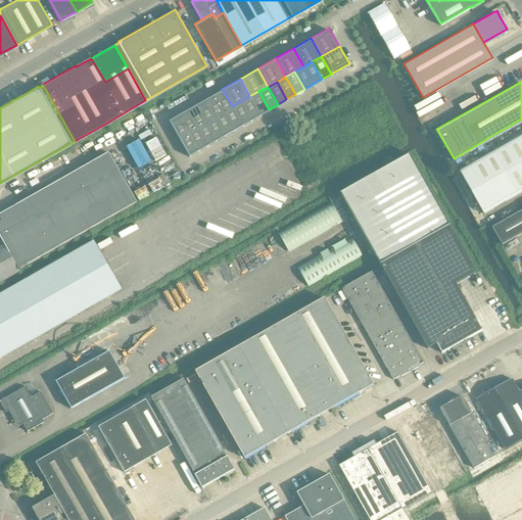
[(214,94),(223,111),(232,106),(222,89),(214,94)]
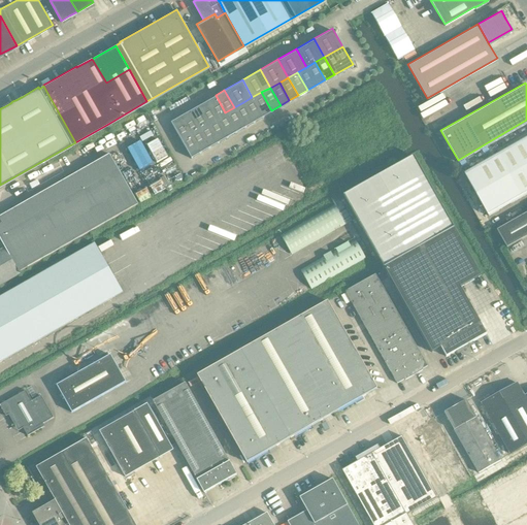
[(252,97),(262,116),(271,110),(261,92),(252,97)]
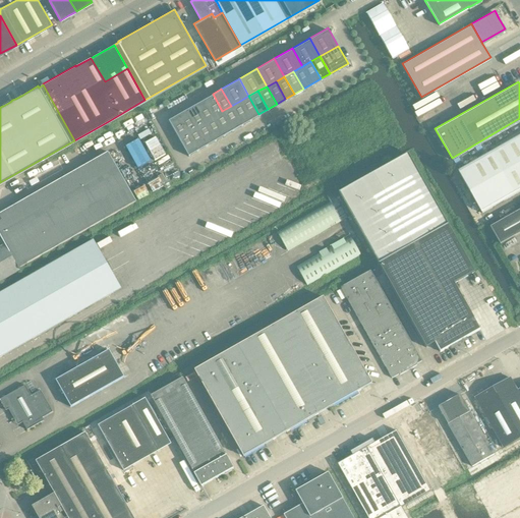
[(222,111),(213,94),(204,99),(214,116),(222,111)]
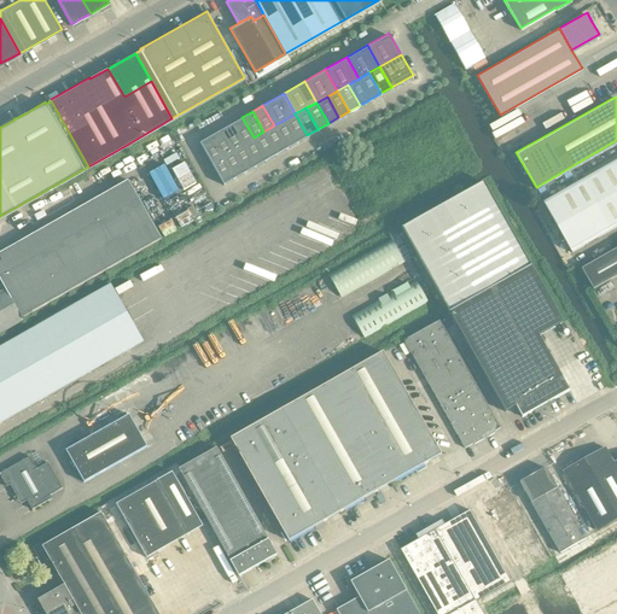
[(307,135),(295,113),(285,120),(297,141),(307,135)]
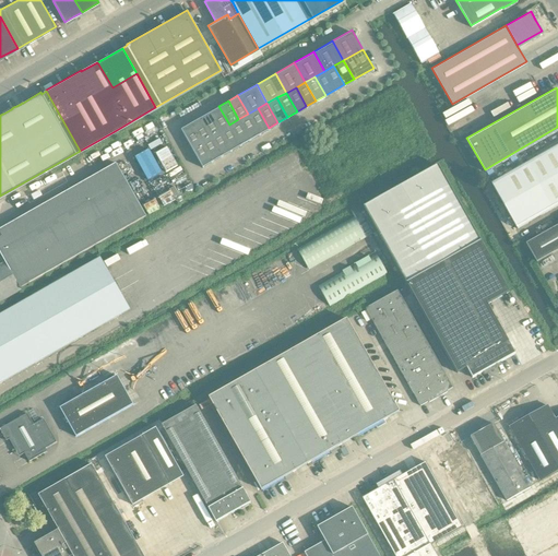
[(209,111),(220,130),(229,125),(218,106),(209,111)]
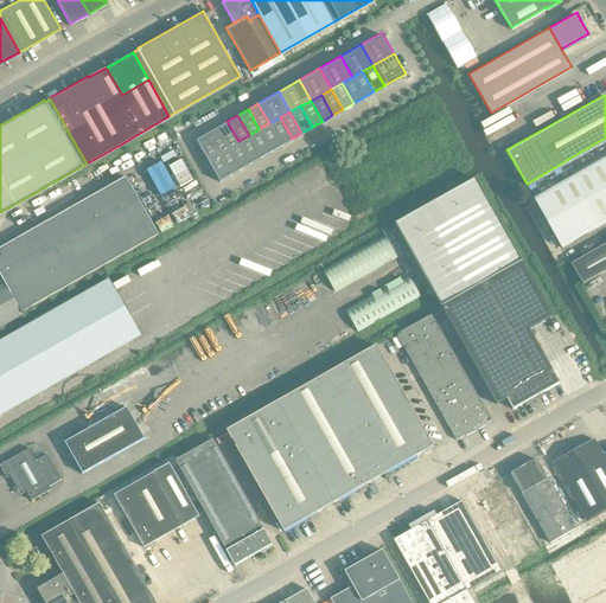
[(281,145),(292,139),(280,117),(269,123),(281,145)]
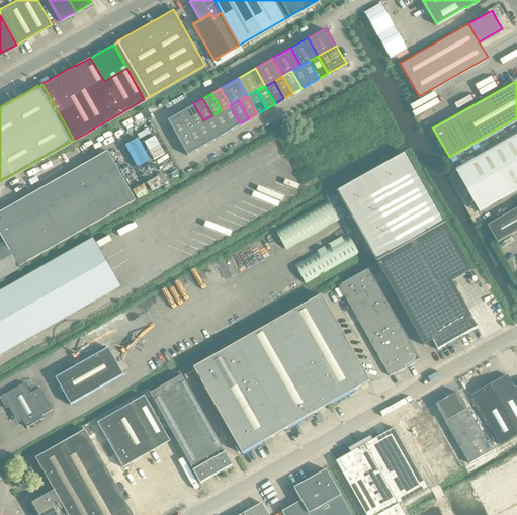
[(184,108),(194,125),(203,120),(193,103),(184,108)]
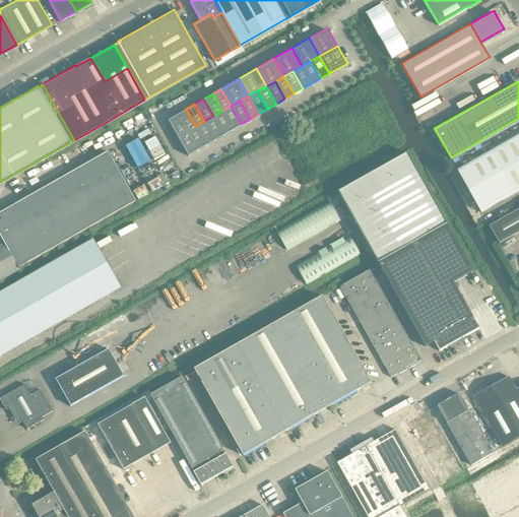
[(231,106),(221,111),(213,116),(223,134),(241,124),(231,106)]
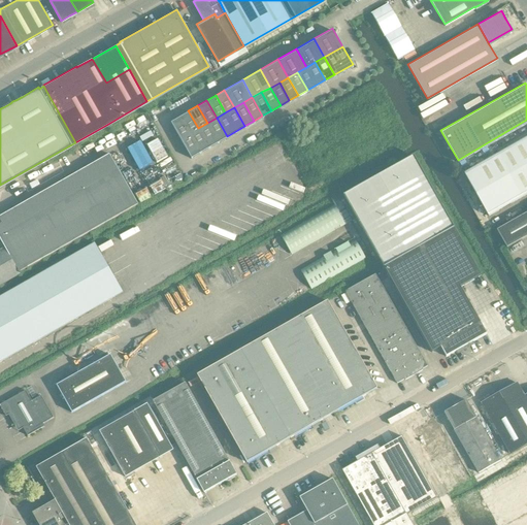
[(179,116),(190,133),(198,128),(188,110),(179,116)]
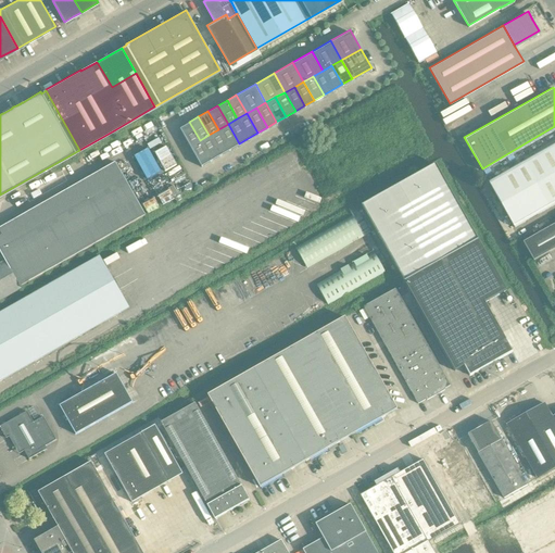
[(179,127),(190,146),(200,140),(189,122),(179,127)]
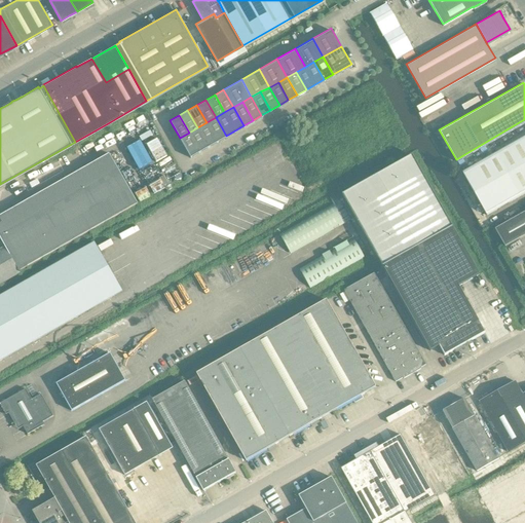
[(226,136),(216,117),(207,122),(217,140),(226,136)]
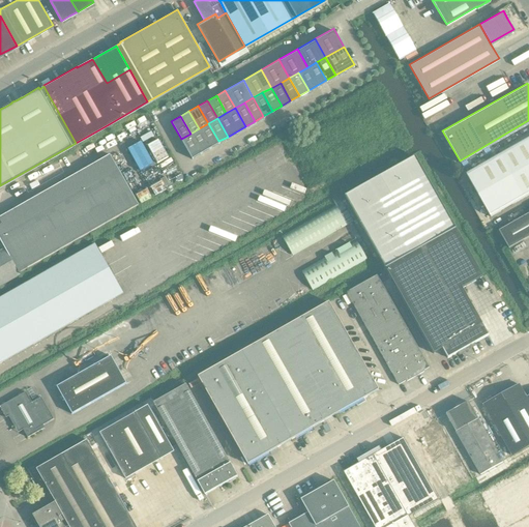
[(218,141),(208,123),(199,128),(209,146),(218,141)]
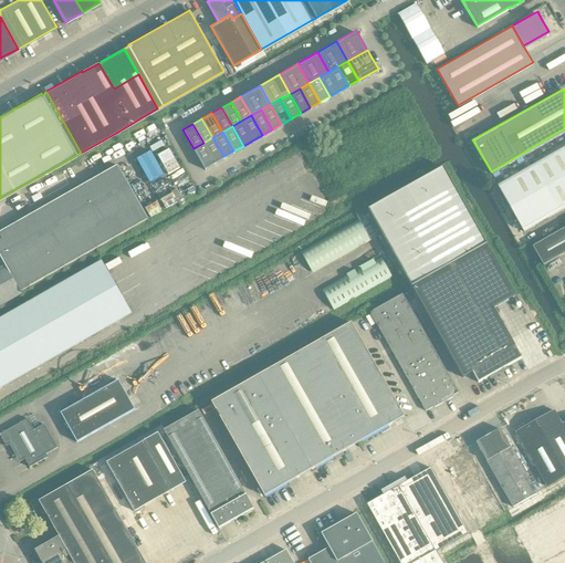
[(223,156),(212,137),(203,143),(215,162),(223,156)]
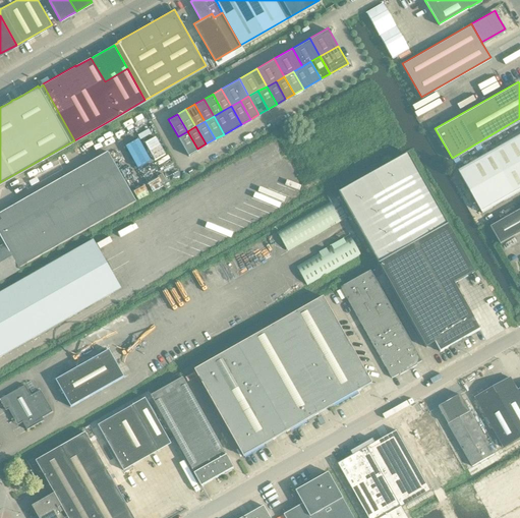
[(187,155),(197,149),(187,131),(178,136),(187,155)]
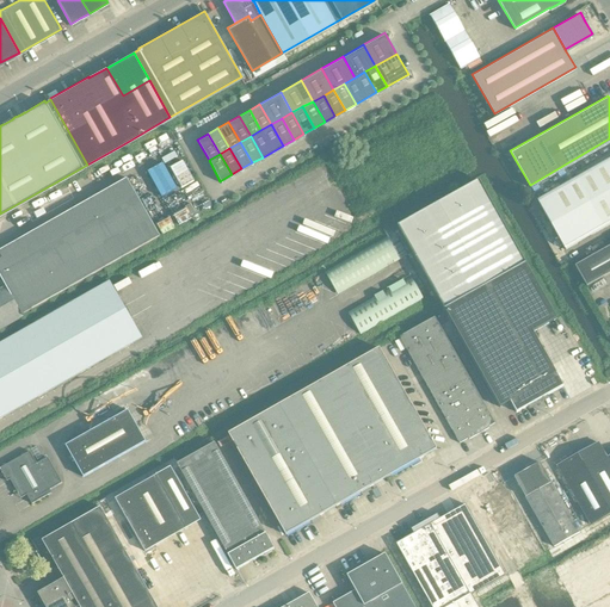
[(565,247),(609,221),(609,154),(536,197),(565,247)]
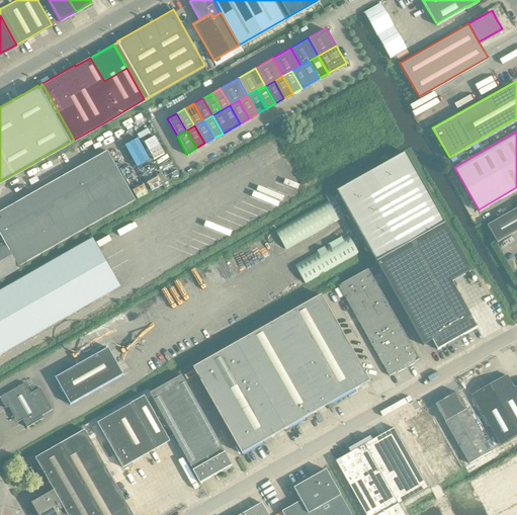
[(154,135),(144,141),(153,157),(164,152),(154,135)]
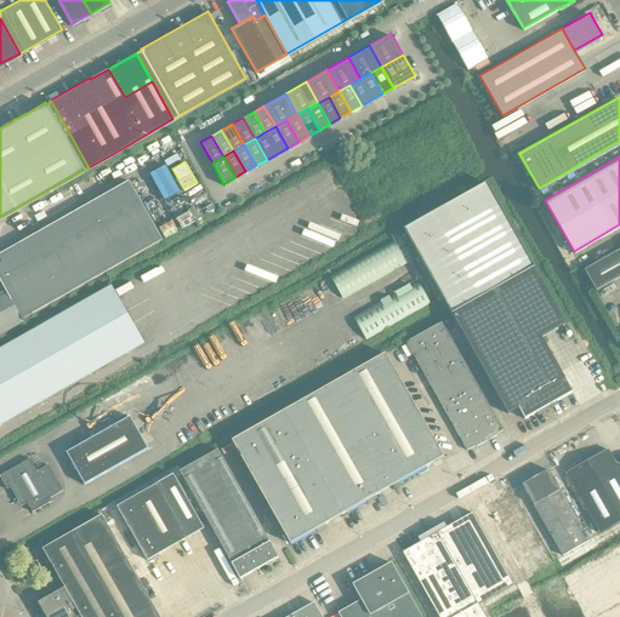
[(0,331),(22,319),(22,318),(161,238),(128,178),(0,250),(0,280),(5,287),(0,290),(0,331)]
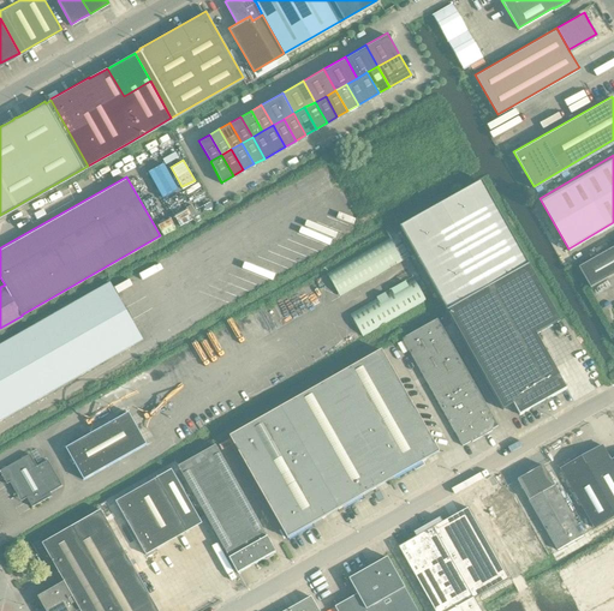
[(529,263),(481,179),(399,225),(502,408),(512,402),(518,413),(566,385),(535,331),(560,318),(554,307),(529,263)]
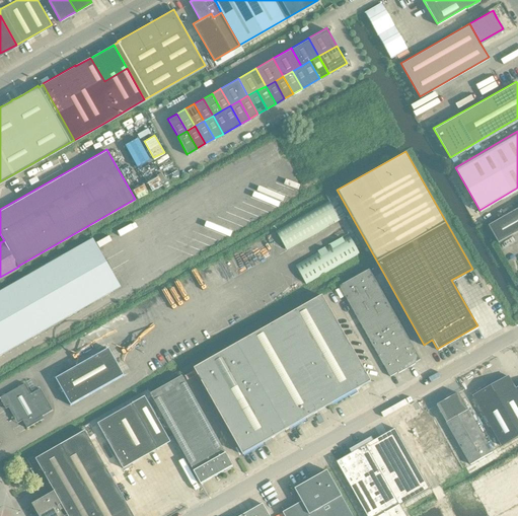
[(340,219),(328,199),(276,229),(286,248),(340,219)]
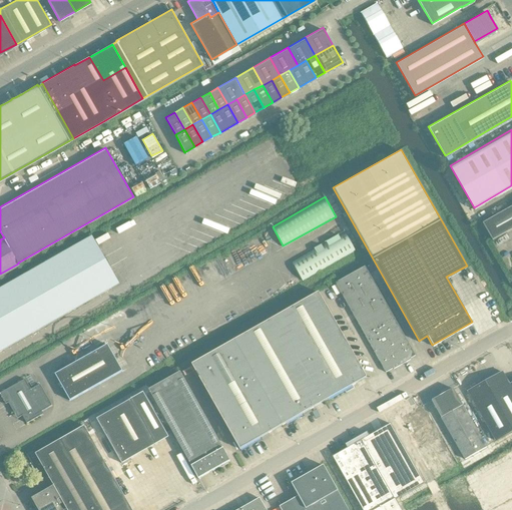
[(511,203),(481,220),(491,238),(511,226),(511,203)]
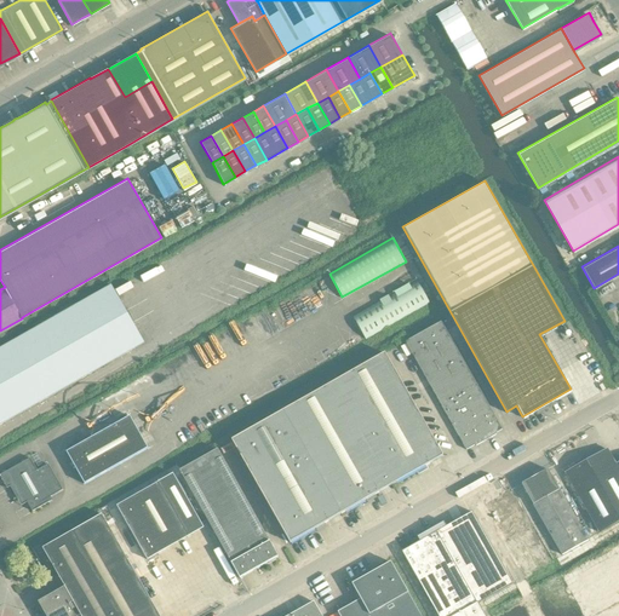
[(365,337),(429,300),(416,276),(351,314),(365,337)]
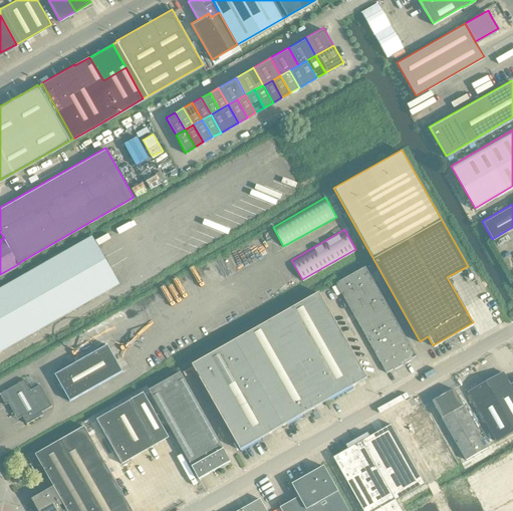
[(0,348),(118,281),(91,235),(0,286),(0,348)]
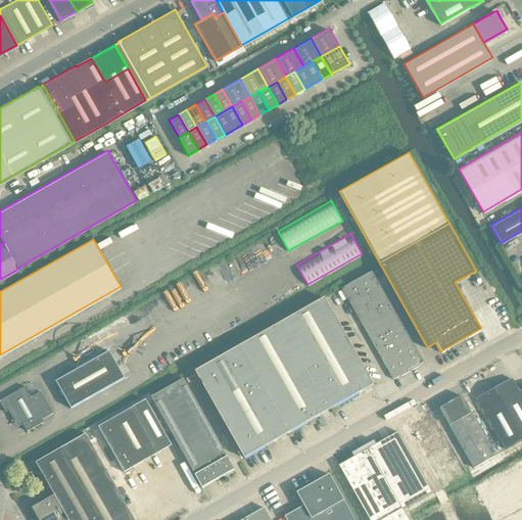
[(423,360),(371,269),(341,286),(392,377),(400,373),(400,374),(418,365),(417,364),(423,360)]
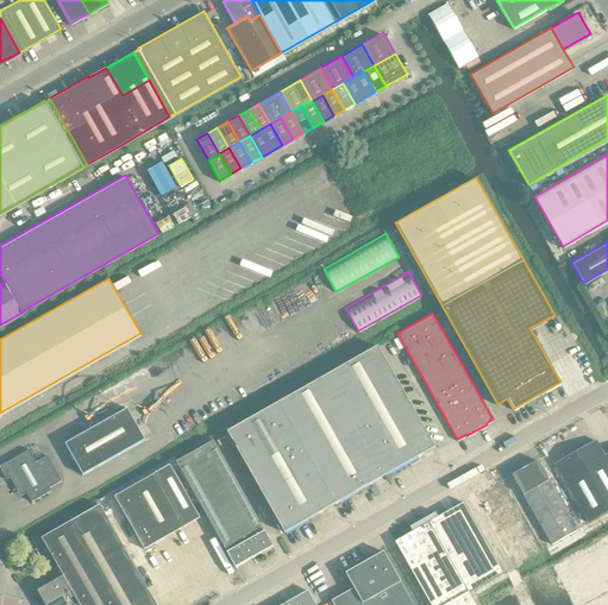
[(421,453),(434,445),(377,344),(326,373),(383,473),(421,453)]
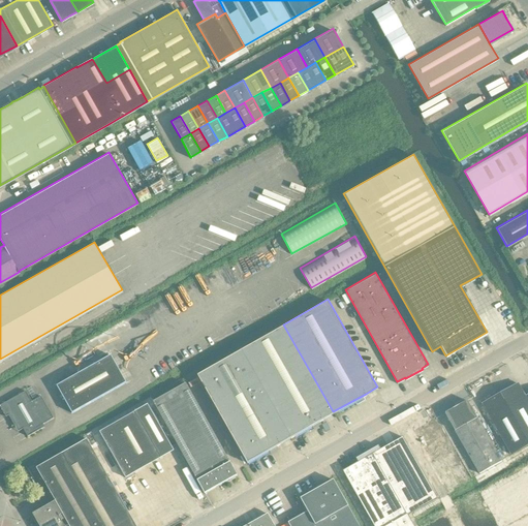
[(333,411),(283,325),(240,348),(290,436),(333,411)]
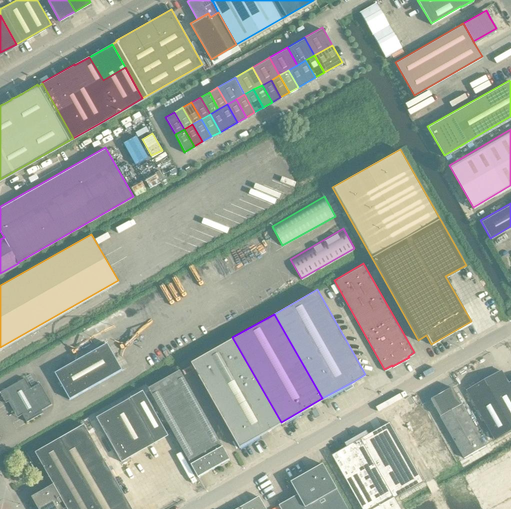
[(238,446),(267,430),(281,422),(232,337),(190,361),(238,446)]
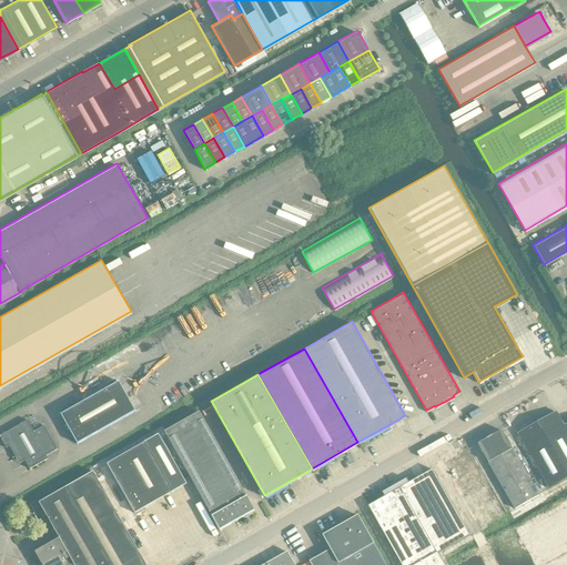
[(77,442),(134,409),(118,380),(60,412),(77,442)]
